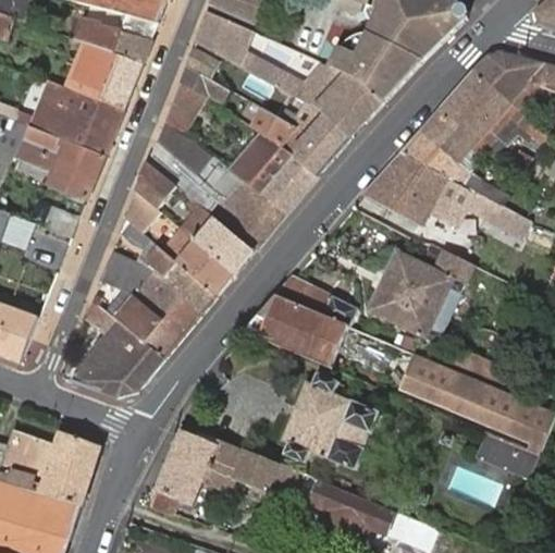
[(0,8),(12,12),(25,16),(28,0),(0,0),(0,8)]
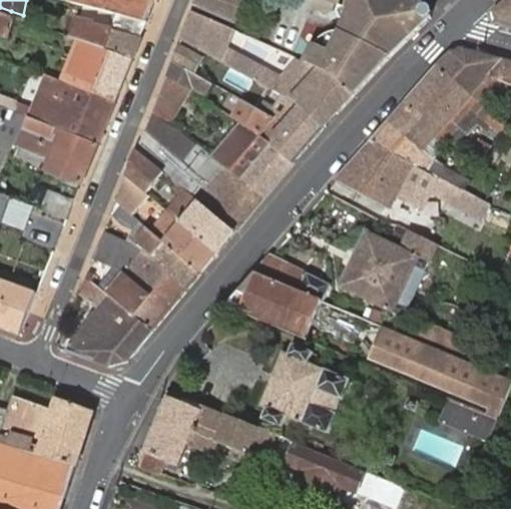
[(79,0),(125,13),(130,0),(79,0)]
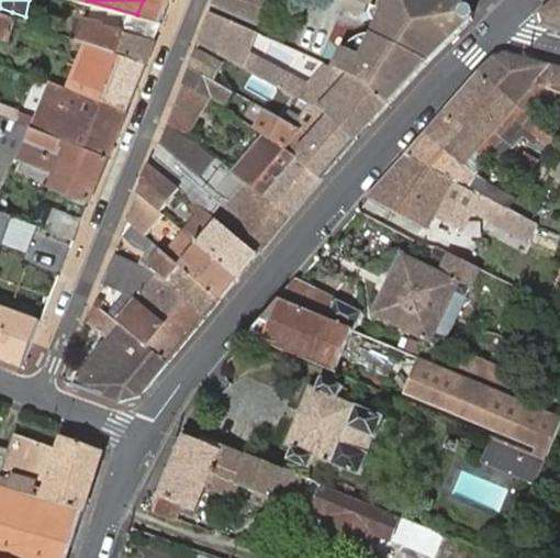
[(211,0),(210,3),(248,21),(255,0),(211,0)]
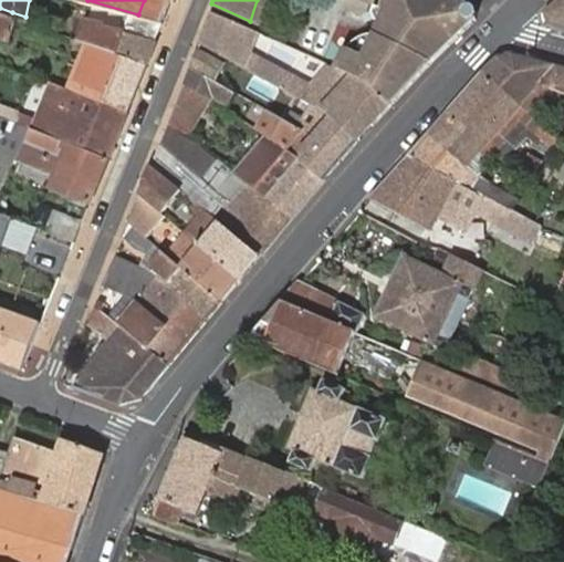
[(257,0),(250,21),(256,24),(265,0),(257,0)]
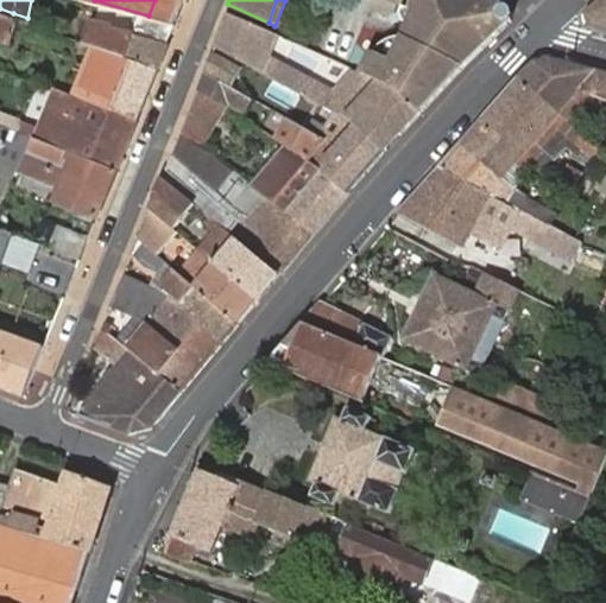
[(314,16),(319,2),(313,0),(305,0),(303,11),(314,16)]
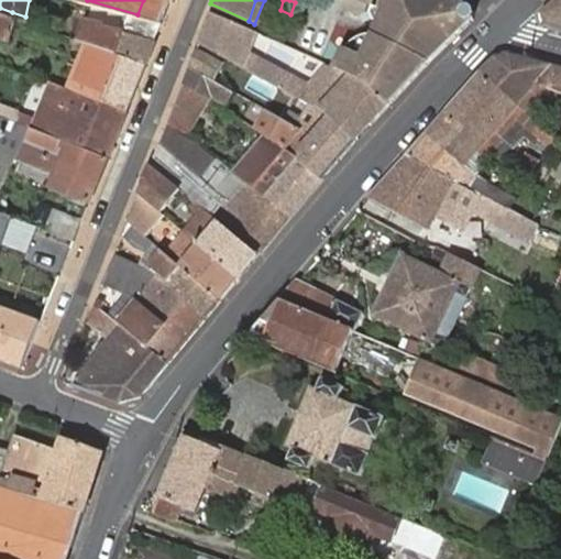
[(372,34),(426,62),(481,7),(464,0),(356,0),(382,9),(378,18),(372,34)]
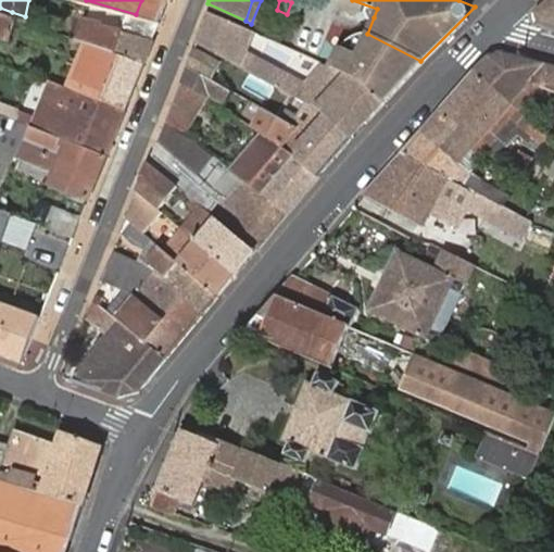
[(542,0),(534,9),(537,15),(553,20),(553,0),(542,0)]
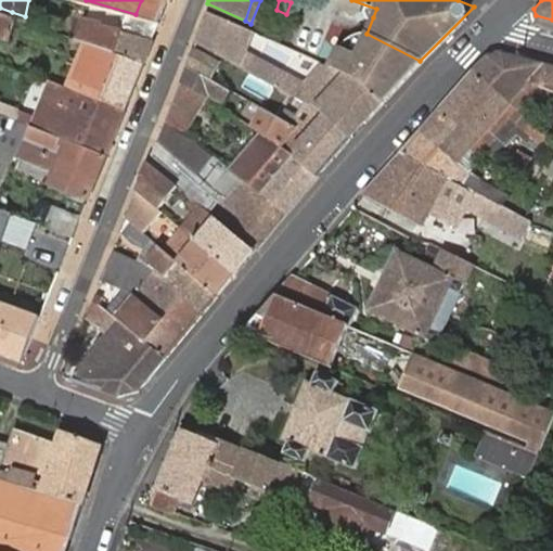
[(0,33),(4,34),(12,12),(0,8),(0,33)]
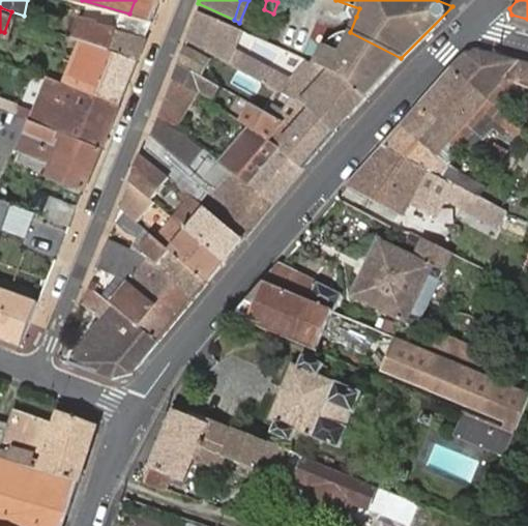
[(310,108),(334,129),(368,93),(342,71),(315,61),(296,84),(288,80),(231,49),(238,28),(196,10),(184,39),(291,97),(310,108)]
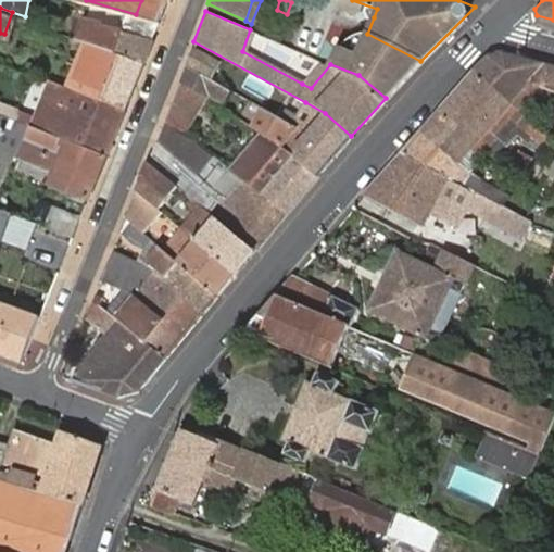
[(85,35),(139,59),(147,38),(79,20),(75,33),(80,35),(85,35)]
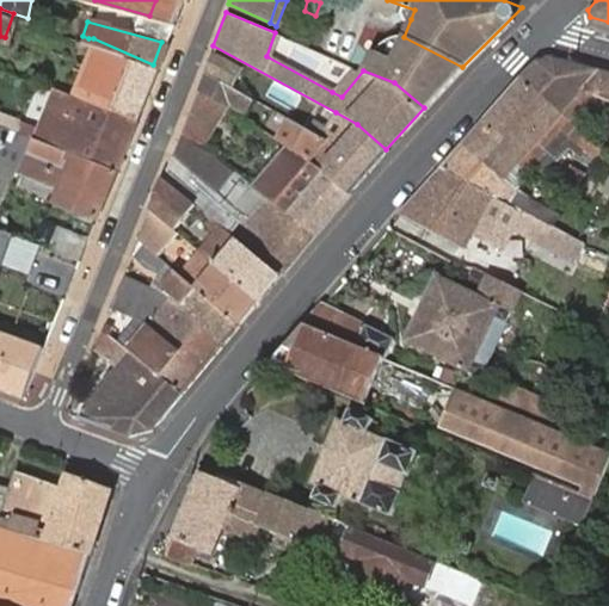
[(394,82),(424,107),(462,67),(404,37),(395,33),(385,38),(379,47),(374,44),(363,70),(394,82)]
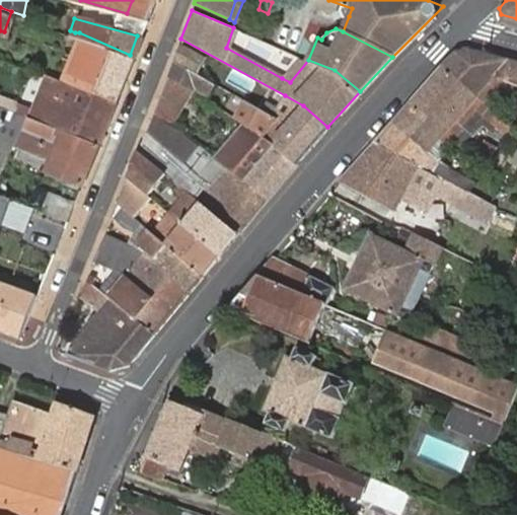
[(59,77),(113,97),(130,55),(79,32),(75,32),(72,40),(85,46),(77,66),(65,62),(59,77)]
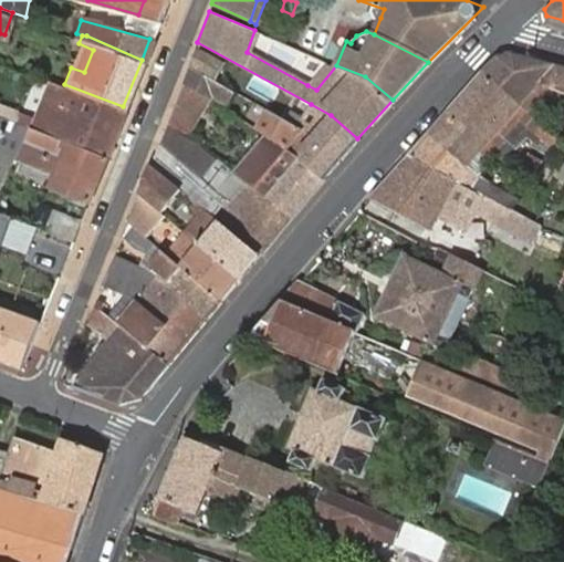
[(79,43),(71,68),(84,72),(93,50),(79,43)]
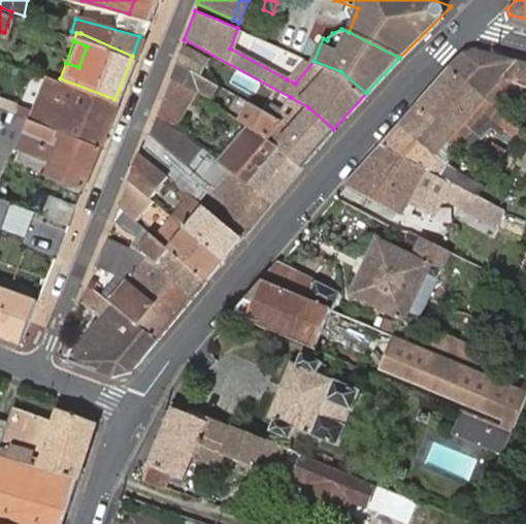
[(182,43),(174,61),(196,73),(204,57),(182,43)]
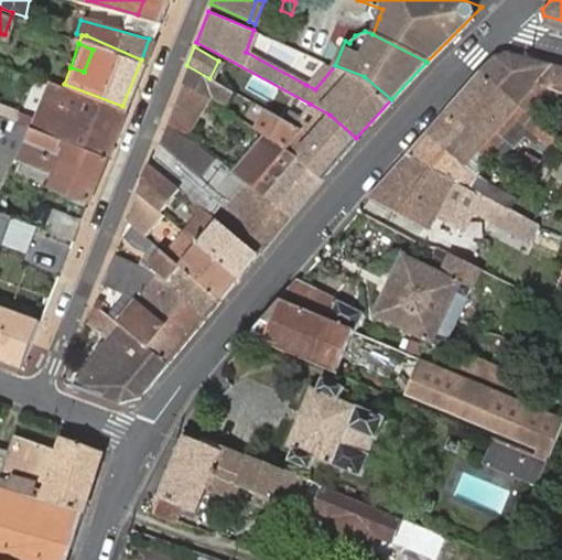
[(530,87),(550,63),(508,52),(494,55),(479,67),(531,114),(539,101),(535,97),(538,94),(530,87)]
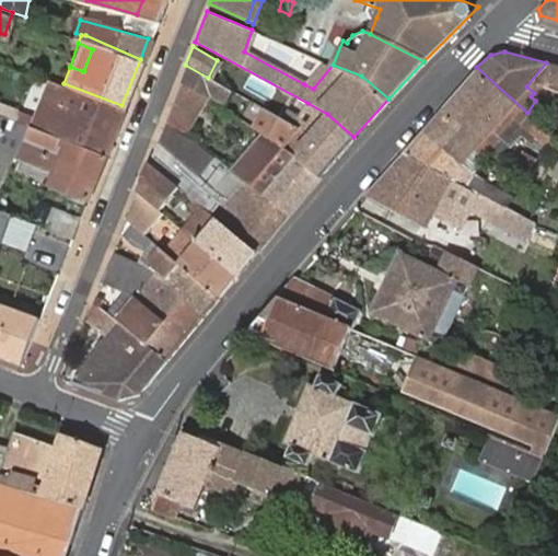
[(313,89),(333,65),(325,60),(304,84),(313,89)]
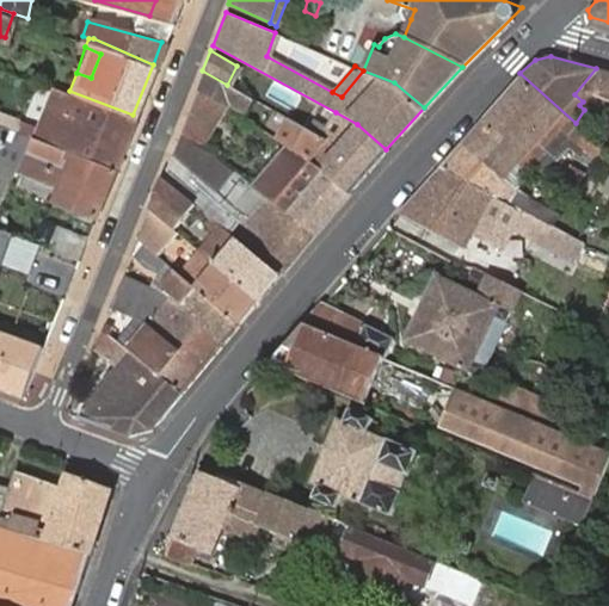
[(608,70),(596,68),(574,94),(583,101),(589,94),(608,98),(608,116),(604,128),(608,131),(608,70)]
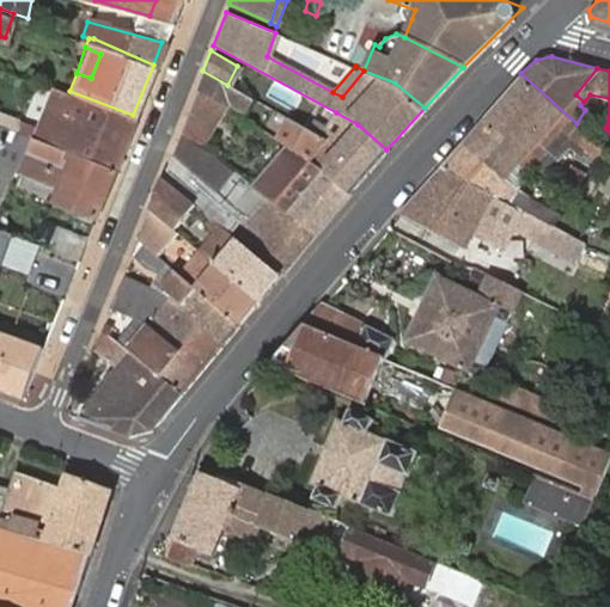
[(202,71),(196,87),(225,105),(227,108),(231,103),(246,112),(254,100),(227,85),(202,71)]
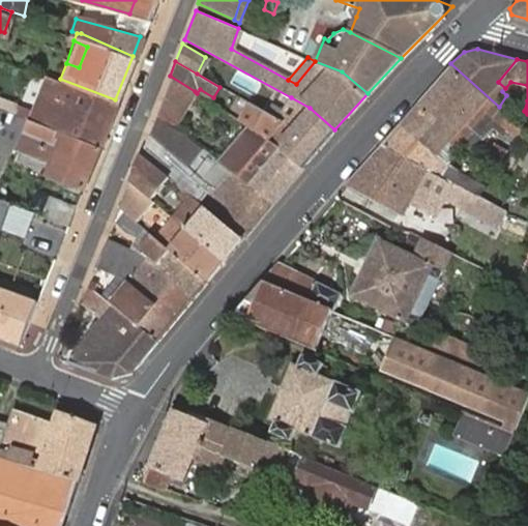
[(499,107),(450,63),(419,99),(439,119),(432,125),(444,136),(457,143),(469,129),(467,126),(485,107),(504,123),(524,142),(527,132),(519,124),(499,107)]
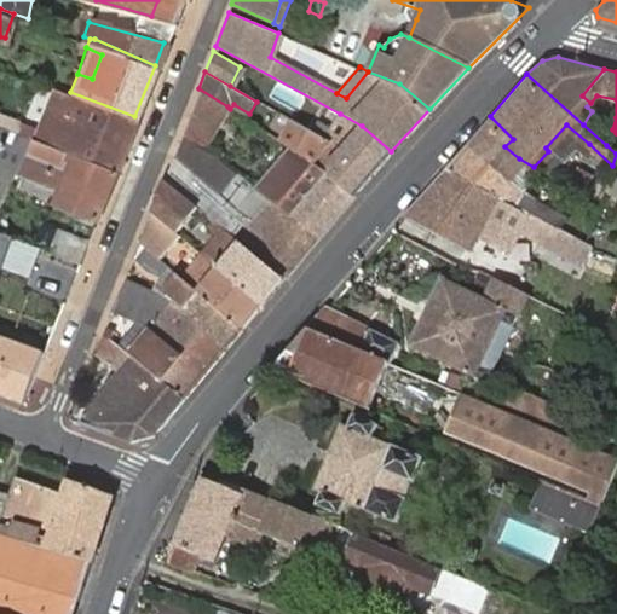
[(56,86),(35,138),(114,168),(134,116),(70,92),(56,86)]
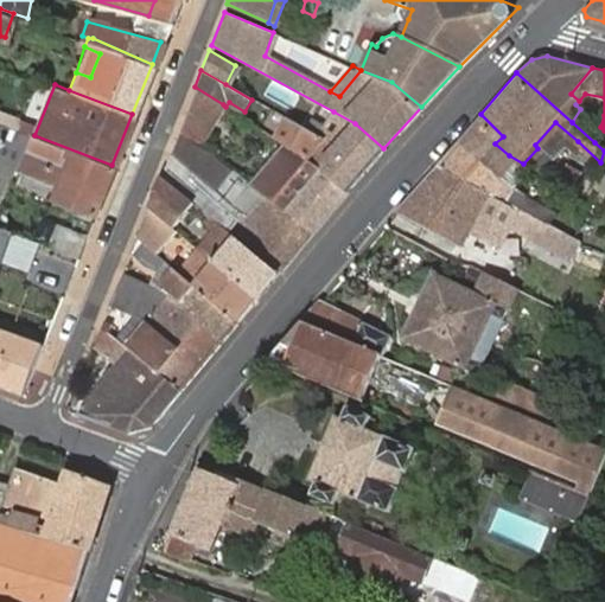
[(195,87),(177,129),(196,143),(223,104),(195,87)]
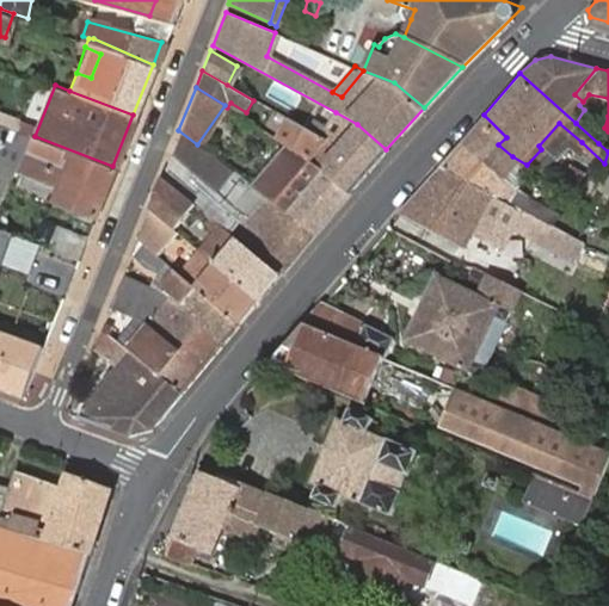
[(604,128),(584,110),(576,123),(598,143),(604,128)]
